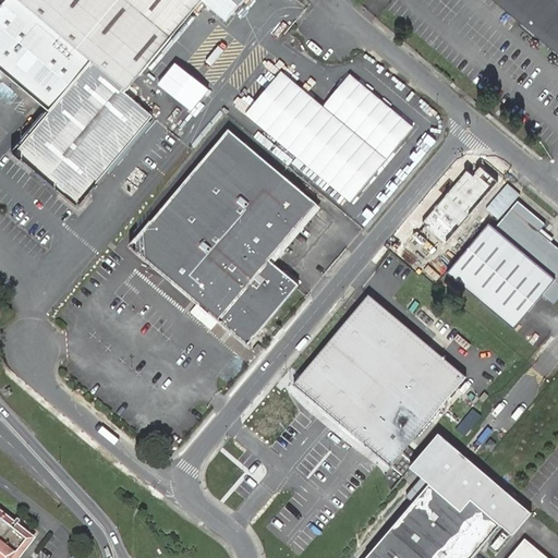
[(5,0),(0,7),(0,9),(80,76),(143,130),(154,117),(136,101),(125,93),(126,91),(138,77),(203,0),(233,0),(240,5),(243,0),(5,0)]
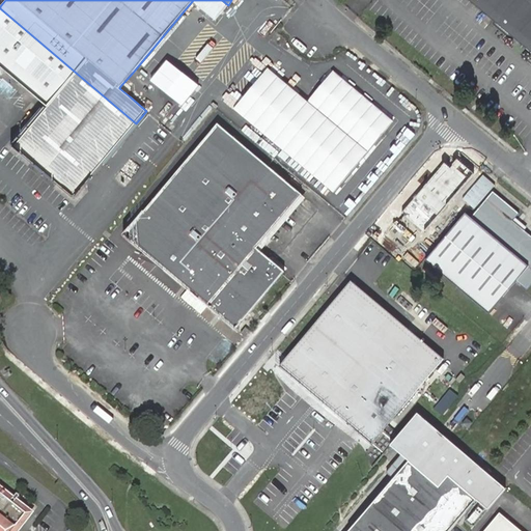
[(228,5),(222,0),(193,0),(216,20),(228,5)]
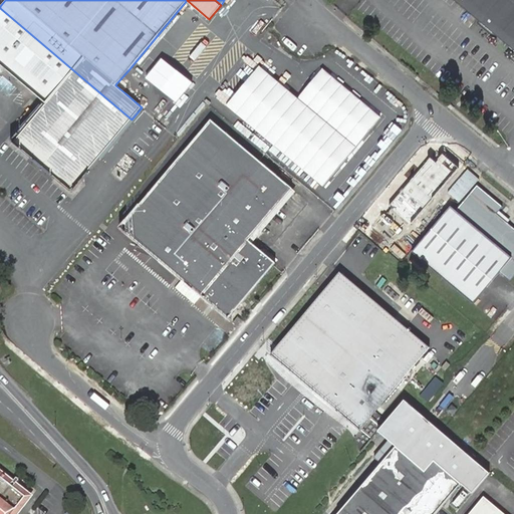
[(513,0),(453,0),(513,51),(513,0)]
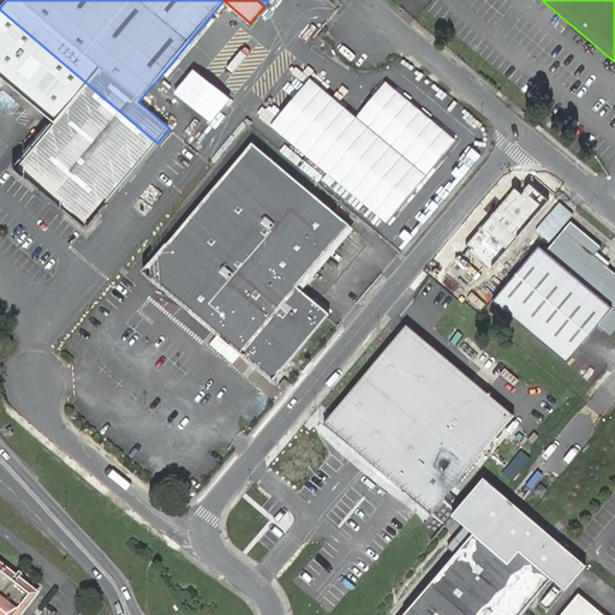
[(88,84),(0,10),(0,76),(7,83),(33,105),(40,111),(55,124),(17,169),(85,228),(127,177),(157,143),(88,84)]
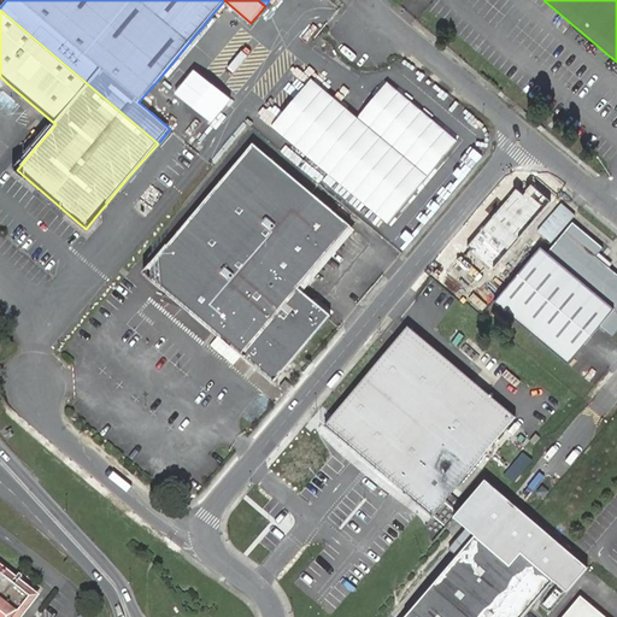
[(311,81),(272,127),(388,223),(457,141),(388,83),(358,119),(311,81)]
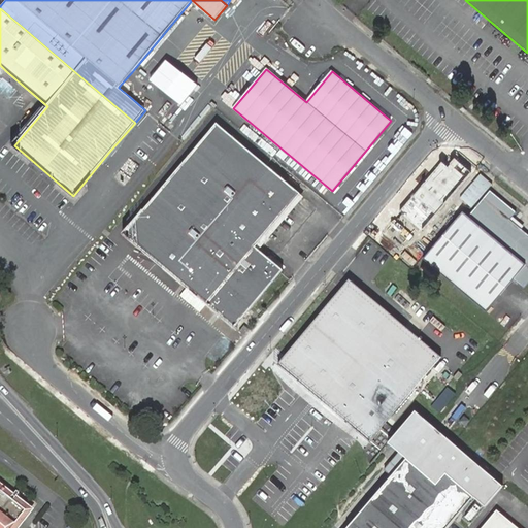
[(131,73),(119,88),(129,96),(141,81),(131,73)]
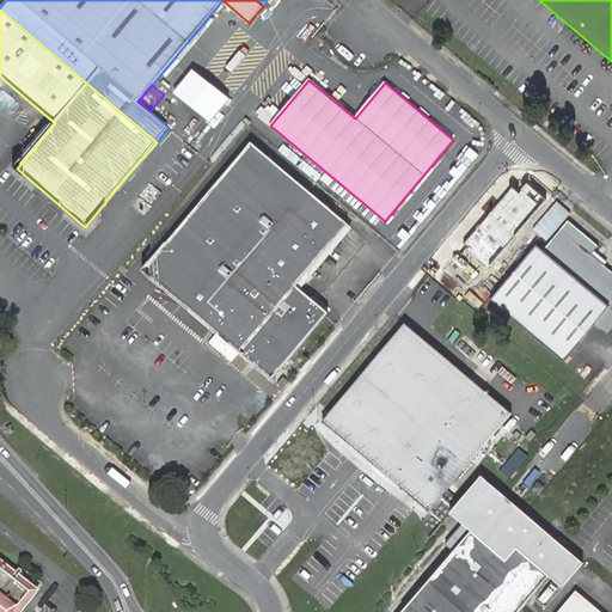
[(36,115),(40,110),(32,104),(29,108),(36,115)]
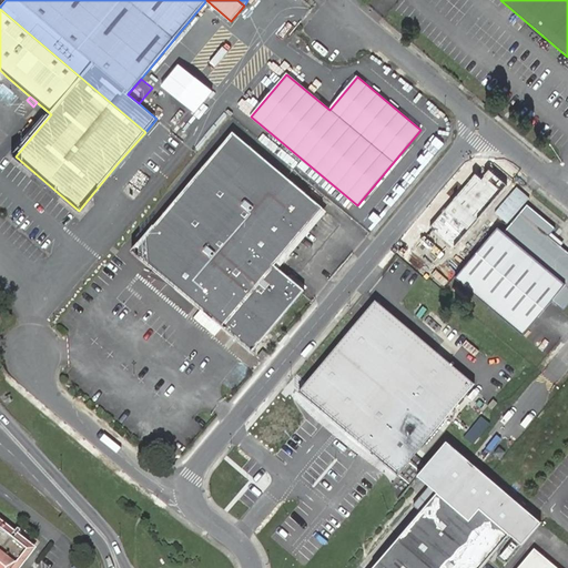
[(233,132),(133,251),(252,352),(304,291),(274,265),(323,209),(233,132)]
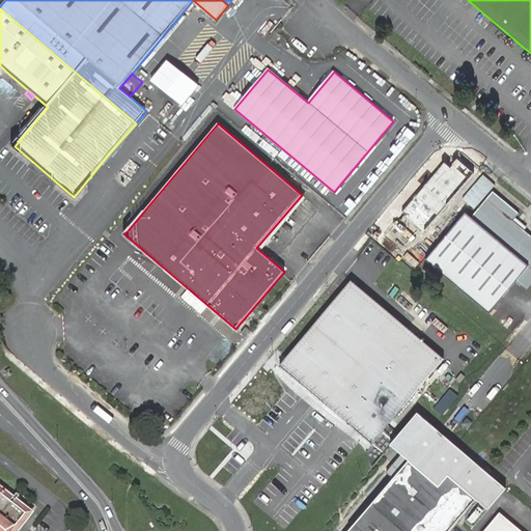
[(425,260),(488,313),(503,297),(514,282),(516,281),(527,289),(530,283),(530,235),(513,221),(519,214),(493,191),(470,218),(466,214),(425,260)]
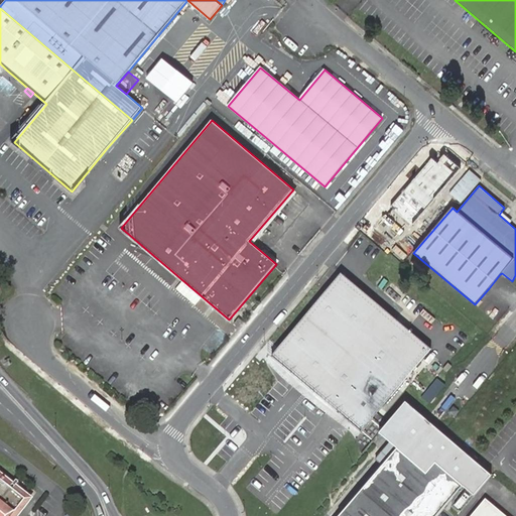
[(431,349),(341,273),(271,356),(362,431),(431,349)]
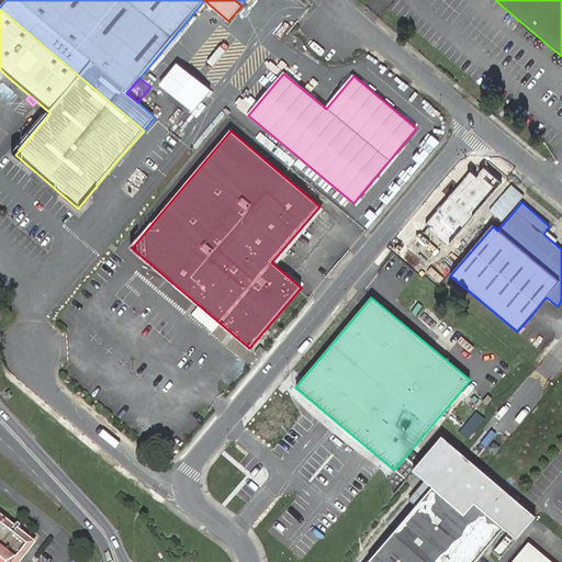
[(414,471),(434,487),(464,514),(474,503),(504,528),(518,540),(538,517),(444,437),(414,471)]
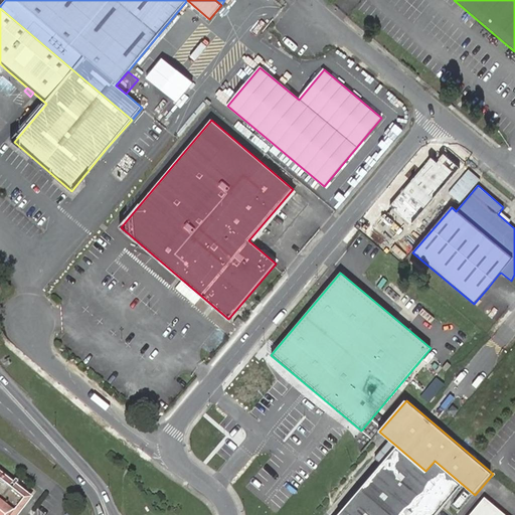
[(339,514),(436,514),(462,484),(435,461),(425,471),(397,447),(339,514)]
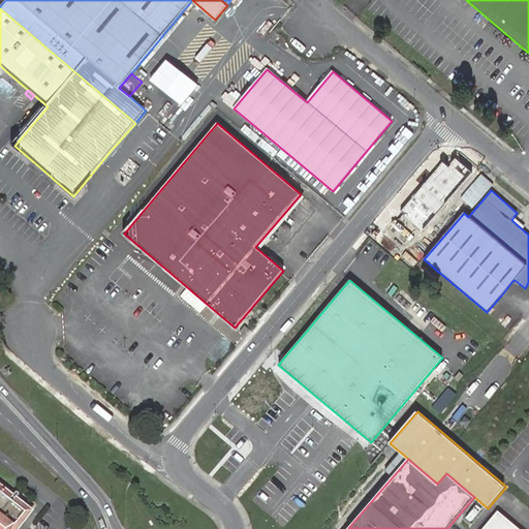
[(14,528),(16,528),(31,508),(0,484),(0,528),(14,528)]
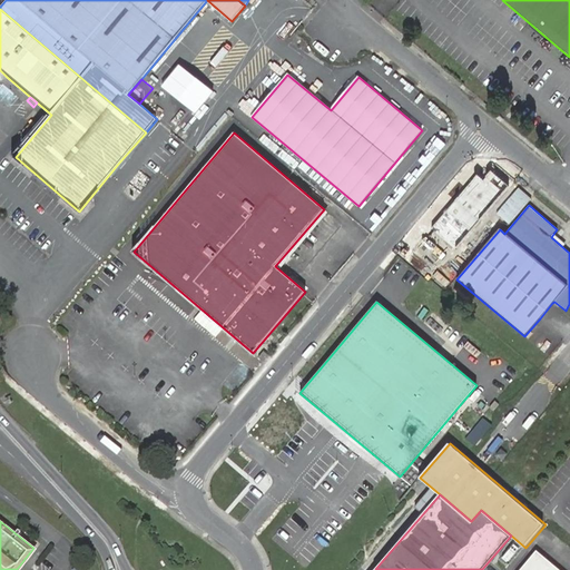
[(560,569),(536,550),(519,569),(560,569)]
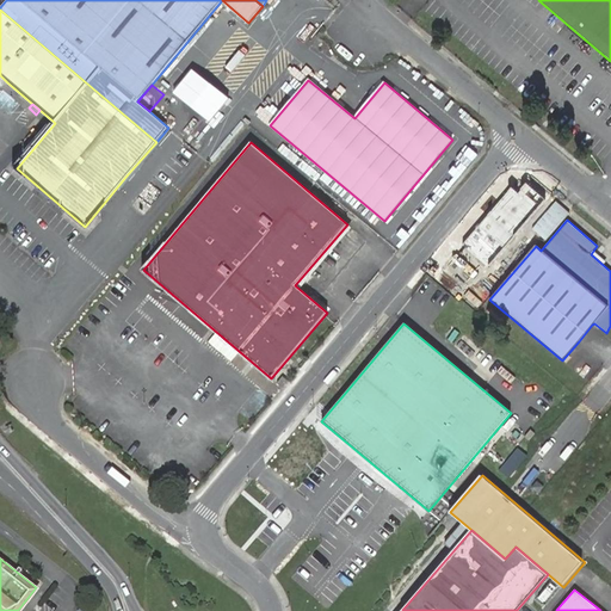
[(86,600),(79,609),(81,610),(90,610),(93,606),(86,600)]
